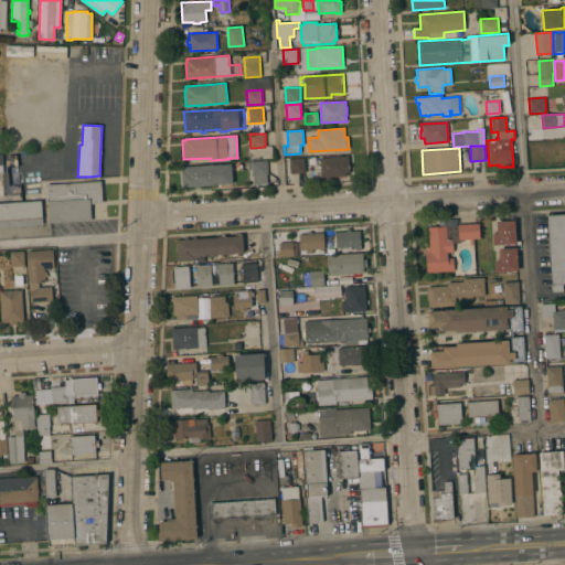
[(348,156),(350,172),(345,172),(347,176),(321,178),(320,158),(348,156)]
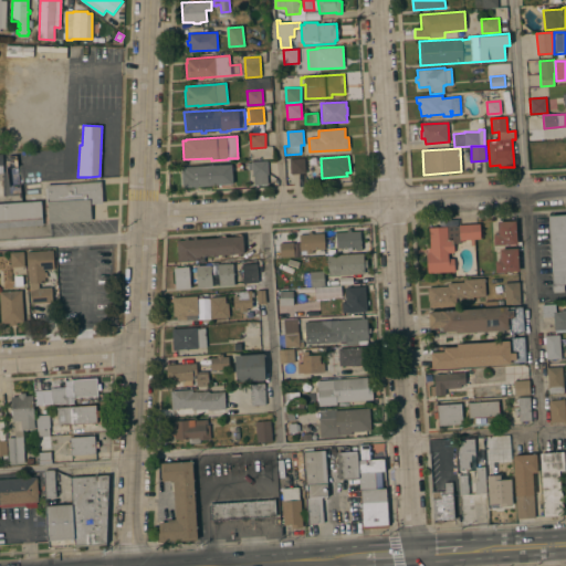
[(305,158),(305,174),(291,174),(290,159),(305,158)]
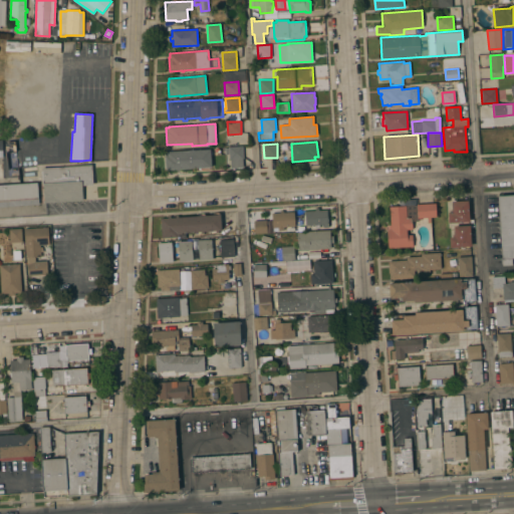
[(230,159),(229,154),(225,154),(225,148),(229,148),(229,147),(243,146),(243,159),(243,167),(231,168),(230,159)]
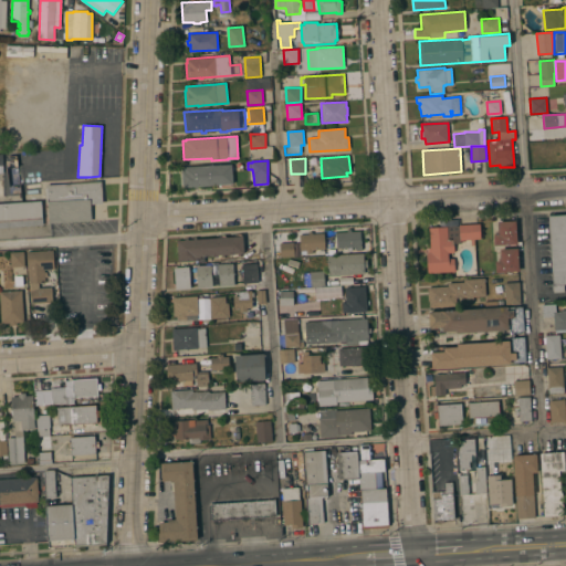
[(232,164),(233,184),(197,186),(197,188),(195,188),(195,186),(182,187),(182,179),(181,179),(181,174),(181,167),(232,164)]
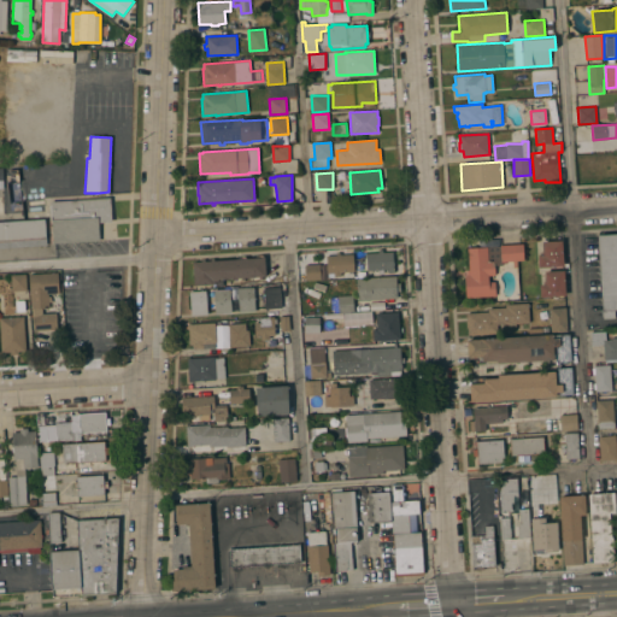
[(51,201),(110,198),(112,222),(99,223),(100,241),(53,244),(51,201)]
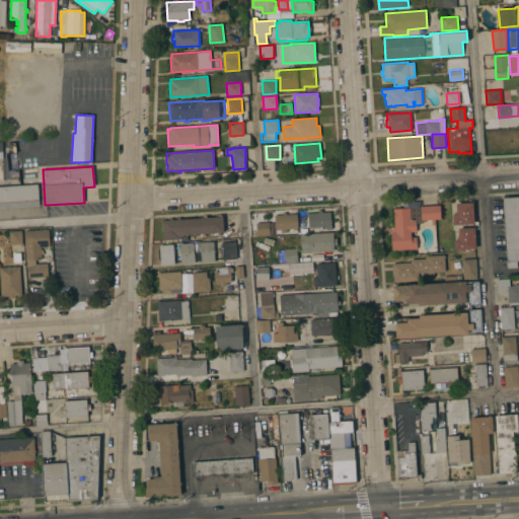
[(0,186),(38,183),(40,206),(0,208),(0,186)]
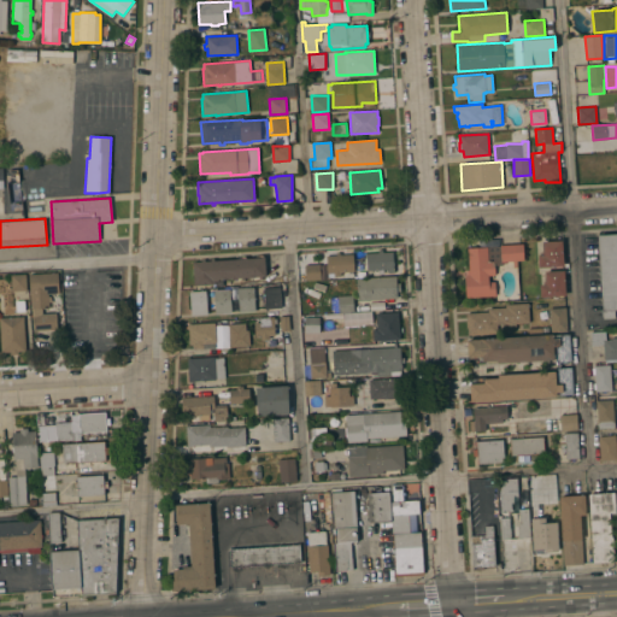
[(598,235),(616,234),(616,309),(615,310),(615,318),(604,319),(598,235)]
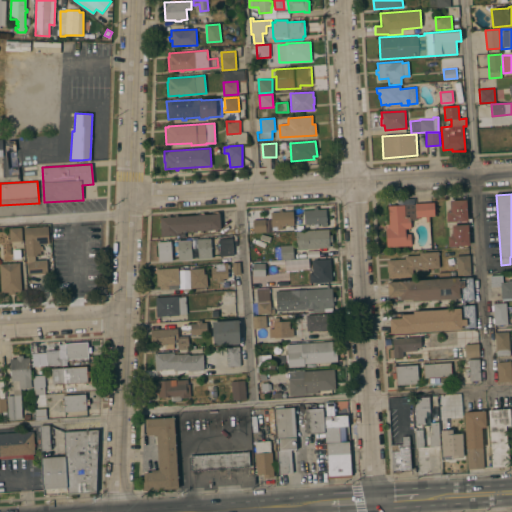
[(468,221),(447,222),(446,211),(450,211),(449,209),(451,209),(450,201),(467,200),(468,221)]
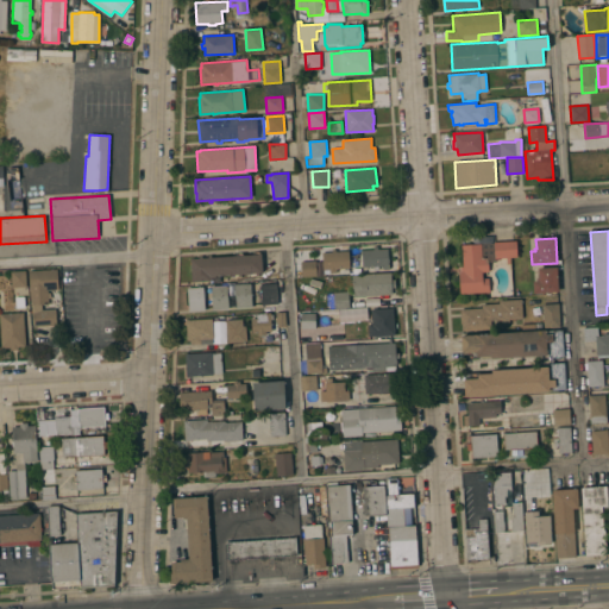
[(460,294),(459,271),(460,271),(460,267),(463,267),(463,256),(463,249),(462,249),(462,244),(494,243),(494,242),(516,240),(518,257),(510,257),(510,263),(507,264),(507,258),(495,258),(496,262),(489,262),(489,272),(482,272),(482,278),(489,277),(490,293),(460,294)]
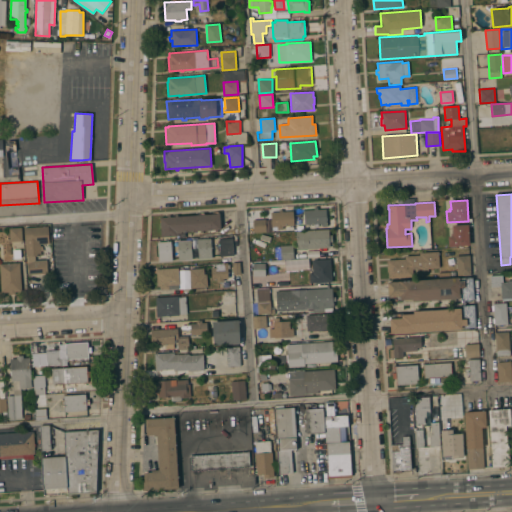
[(304,210),(314,210),(314,207),(317,207),(318,209),(326,209),(327,226),(322,226),(322,223),(318,224),(318,227),(315,227),(315,224),(305,224),(304,210)]
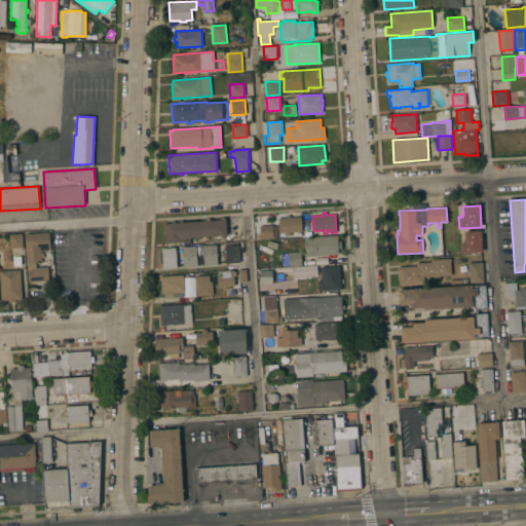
[(278,218),(287,218),(287,216),(290,215),(290,217),(301,217),(302,231),(291,232),(291,235),(285,235),(285,233),(278,233),(278,218)]
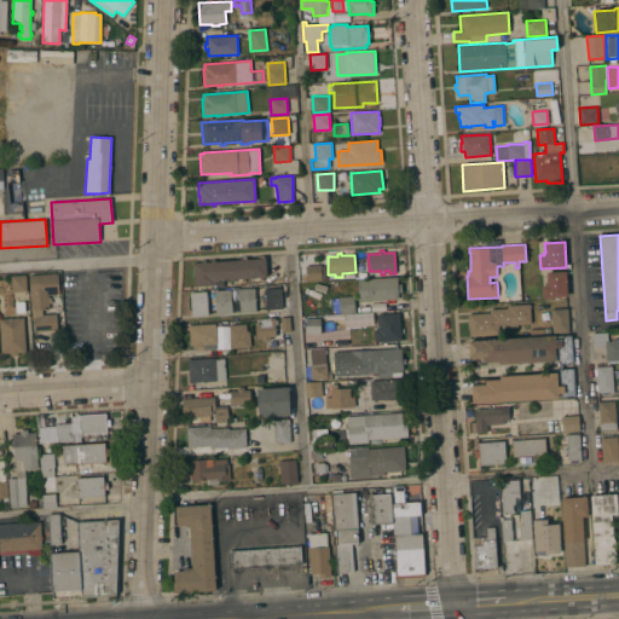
[(194,262),(202,262),(202,260),(206,260),(206,262),(212,261),(212,260),(214,260),(215,261),(244,259),(243,258),(247,258),(247,259),(262,259),(261,256),(265,256),(265,258),(266,258),(267,277),(264,277),(264,279),(260,279),(260,278),(246,278),(246,281),(242,281),(242,278),(219,281),(219,282),(215,282),(215,285),(195,287),(194,262)]
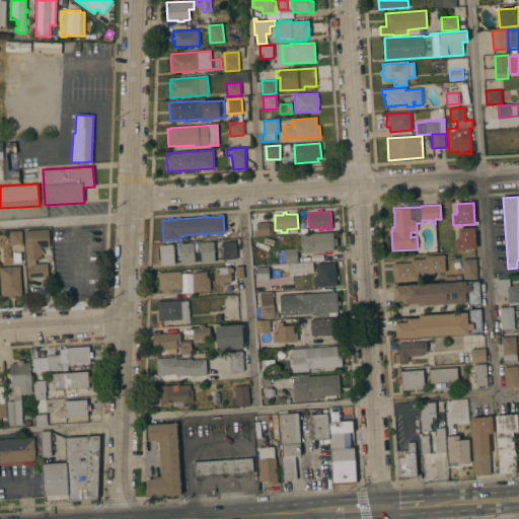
[(256,223),(269,222),(270,235),(257,236),(256,223)]
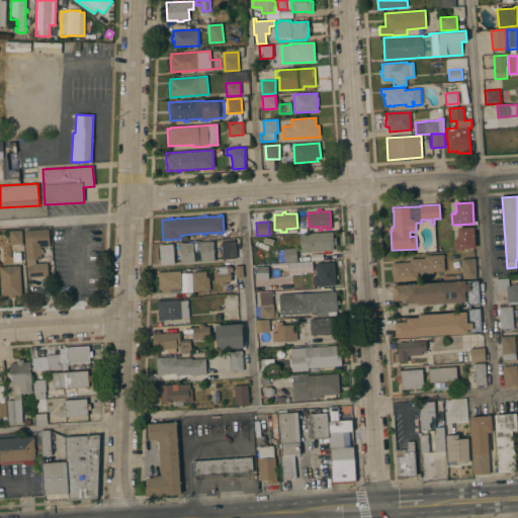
[(473,227),(476,248),(453,250),(453,239),(456,239),(456,236),(457,236),(457,228),(473,227)]
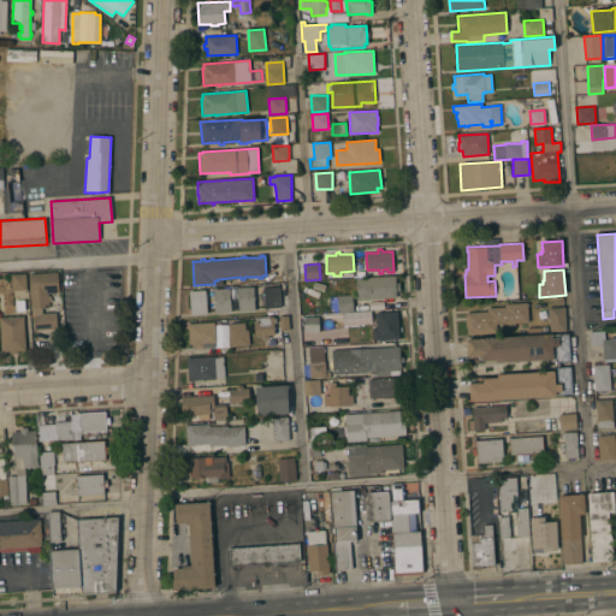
[(29,274),(58,272),(59,294),(48,294),(49,307),(40,308),(41,313),(54,312),(57,329),(34,331),(33,314),(34,314),(33,308),(31,308),(29,274)]
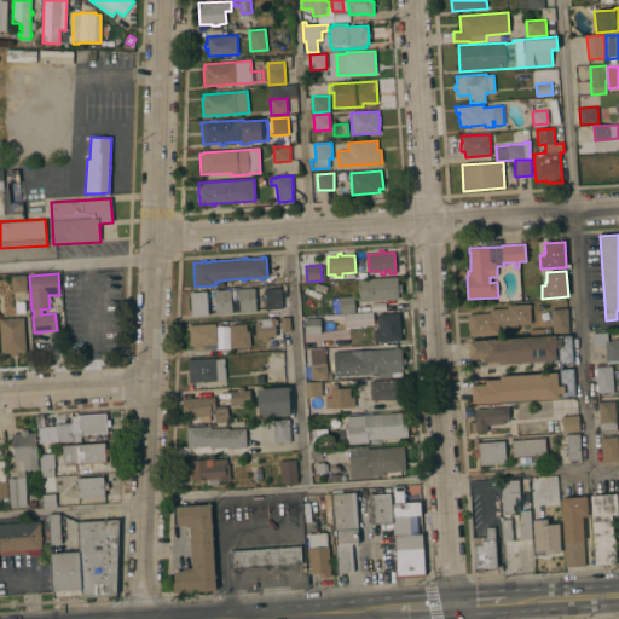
[(11,276),(25,275),(27,291),(12,293),(11,276)]
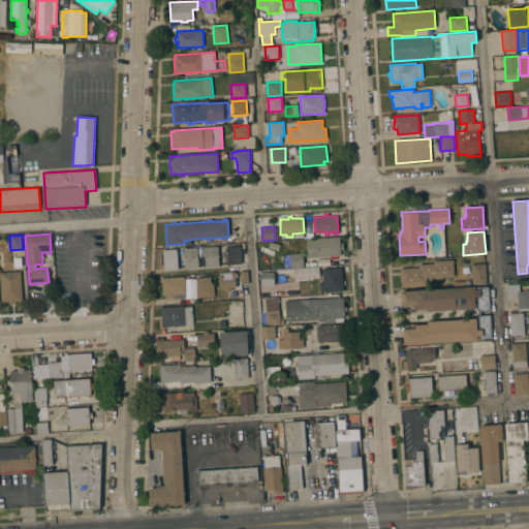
[(340,238),(340,243),(343,242),(343,250),(341,250),(341,256),(307,258),(306,240),(340,238)]
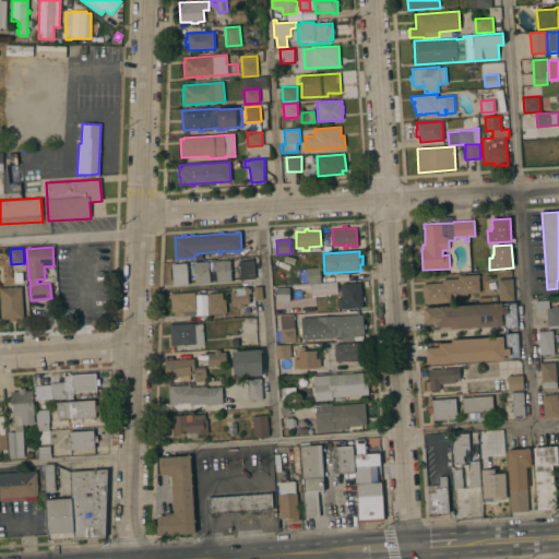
[(215,261),(230,260),(232,282),(217,283),(215,261)]
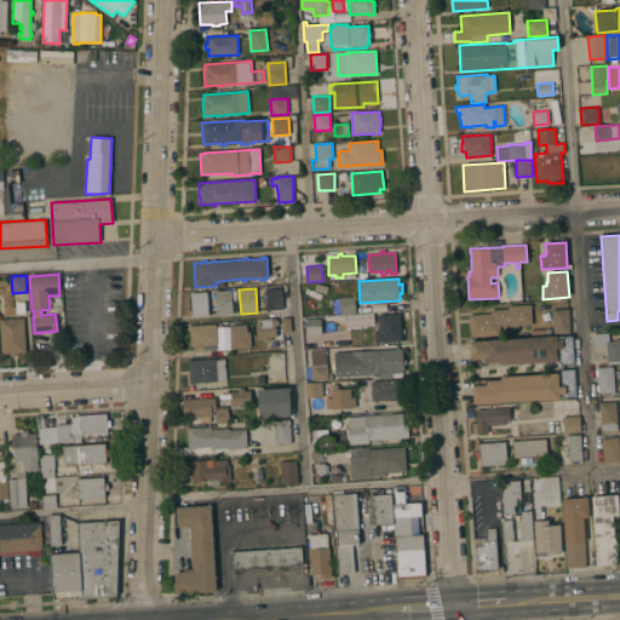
[(265,290),(281,288),(283,309),(267,310),(265,290)]
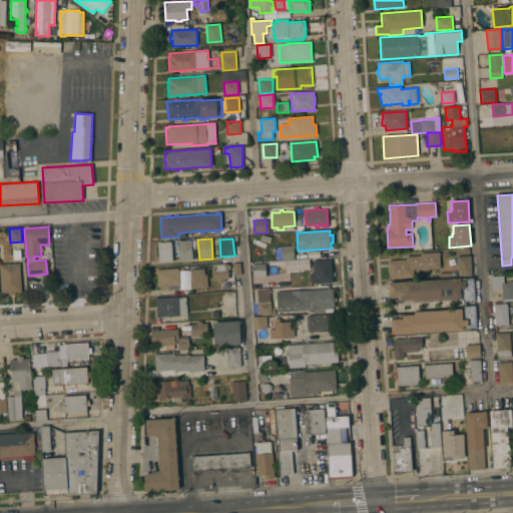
[(177,240),(191,239),(192,261),(179,261),(177,240)]
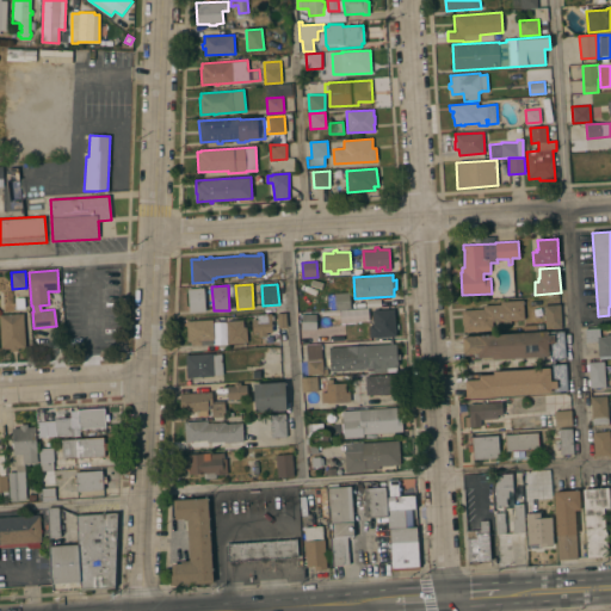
[(187,289),(204,288),(205,312),(190,313),(187,289)]
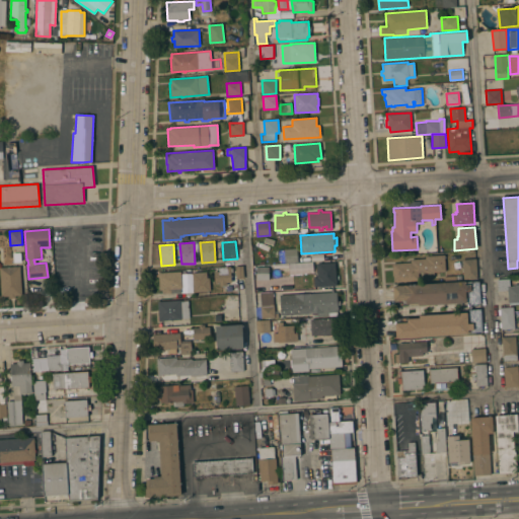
[(297,248),(298,262),(285,263),(280,263),(279,250),(284,250),(284,249),(297,248)]
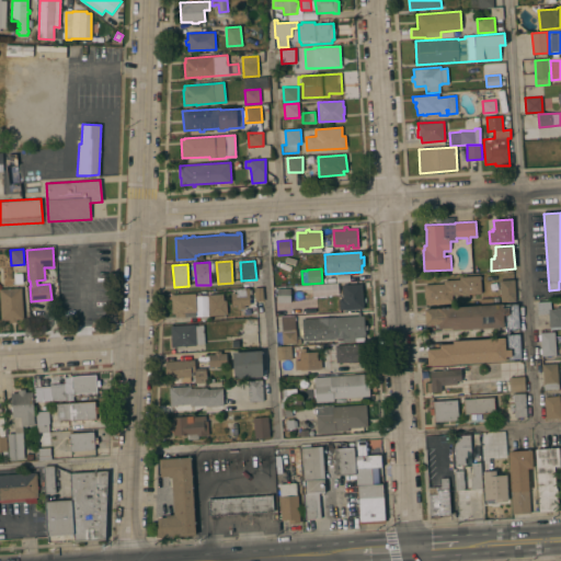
[(444,284),(444,281),(460,279),(459,276),(480,275),(481,294),(469,294),(469,297),(462,297),(461,295),(453,295),(453,305),(425,307),(425,298),(424,298),(424,292),(425,292),(424,285),(444,284)]
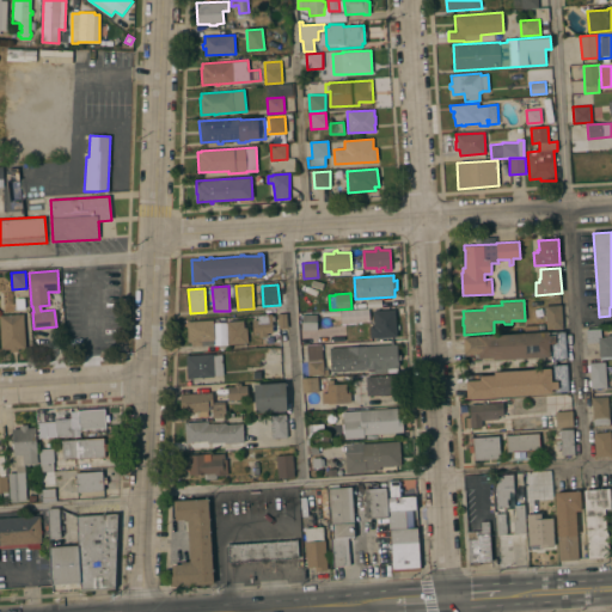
[(561,305),(563,329),(546,330),(545,306),(561,305)]
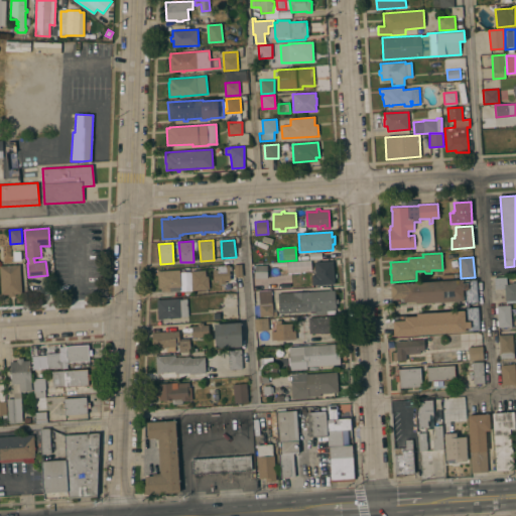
[(312,285),(311,275),(315,274),(314,262),(316,262),(316,261),(318,261),(318,262),(333,261),(334,277),(335,277),(335,280),(335,283),(312,285)]
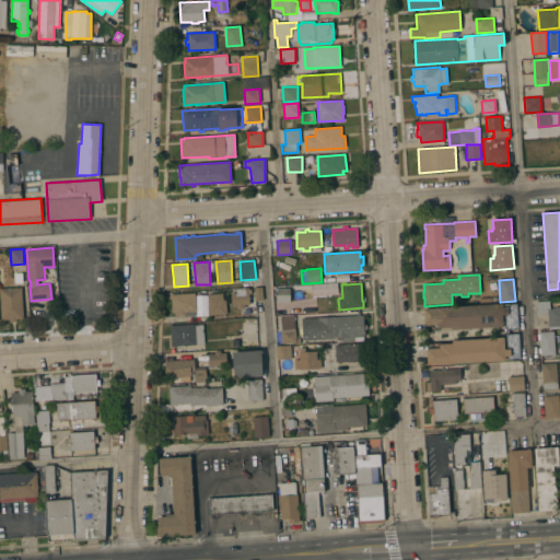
[(23,318),(16,319),(16,322),(10,322),(10,319),(1,321),(0,304),(0,288),(22,287),(23,318)]
